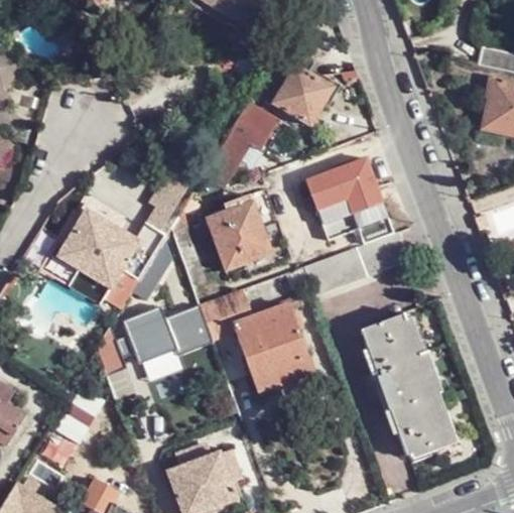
[(186,0),(241,32),(238,39),(254,49),(280,4),(273,0),(186,0)]
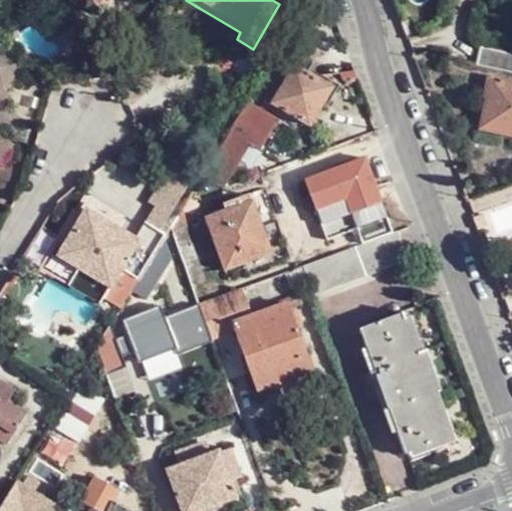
[(511,70),(511,49),(479,42),(472,62),(511,70)]
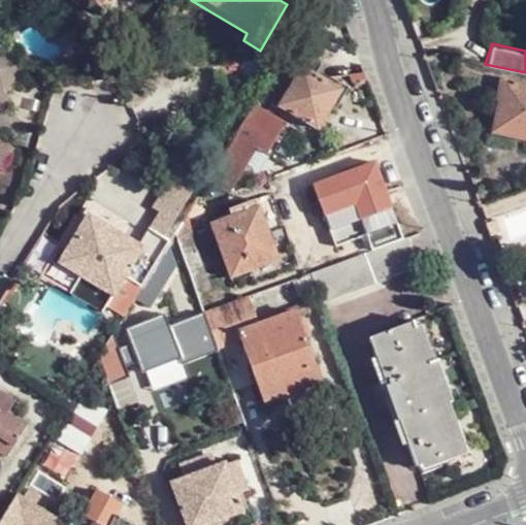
[(0,88),(1,89),(18,60),(0,48),(0,88)]
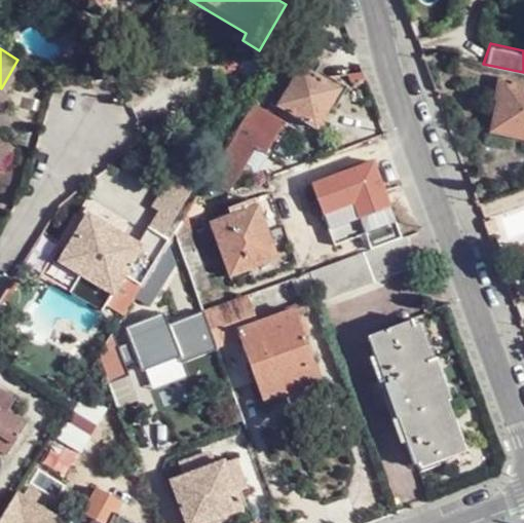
[(317,98),(327,81),(297,63),(272,104),(312,127),(328,104),(317,98)]
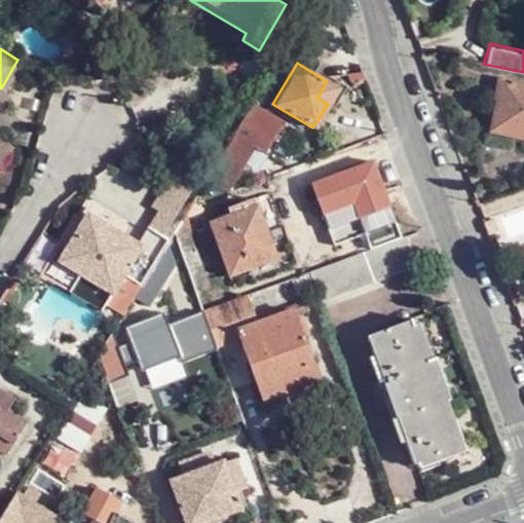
[(330,77),(327,81),(317,98),(328,104),(331,107),(343,86),(330,77)]
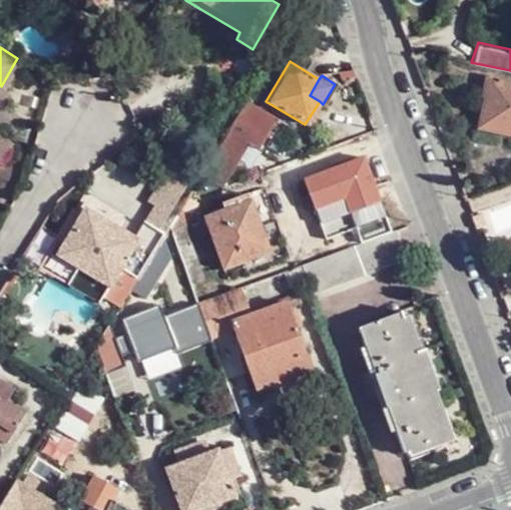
[(510,80),(487,75),(481,96),(484,97),(477,125),(510,131),(510,80)]
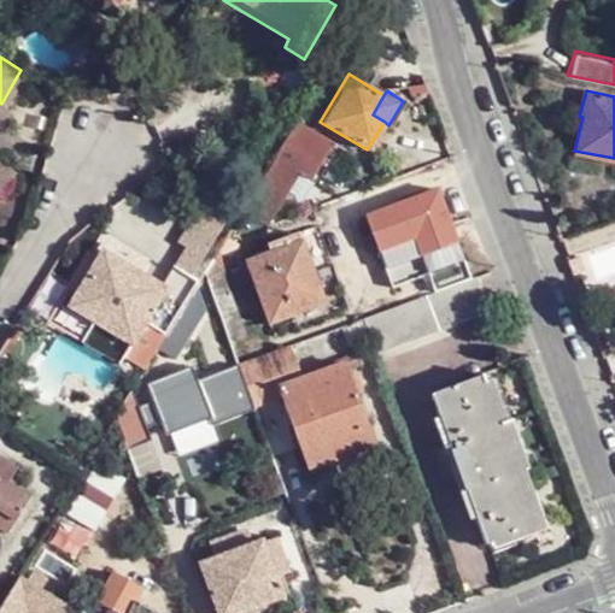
[(314,178),(329,136),(303,127),(287,168),(314,178)]
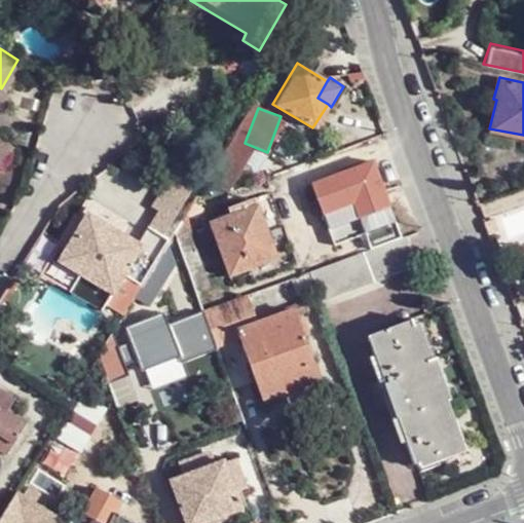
[(0,166),(12,148),(0,140),(0,166)]
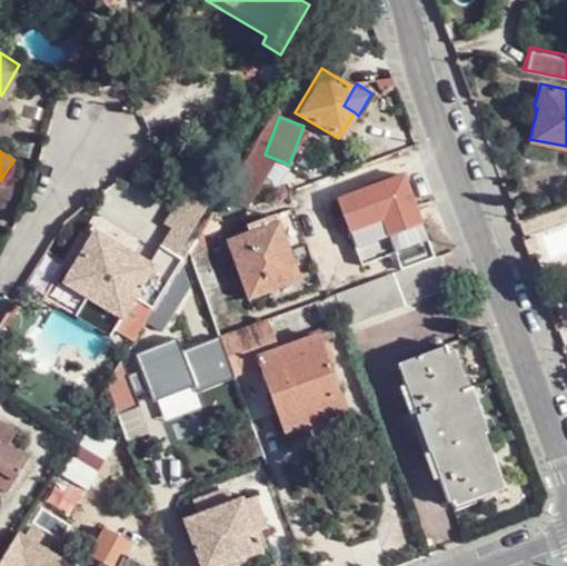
[(406,171),(336,191),(356,261),(404,247),(407,259),(429,252),(406,171)]
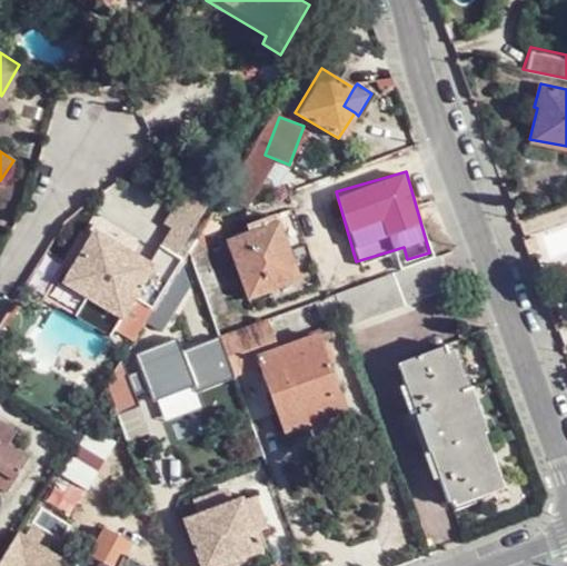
[(214,206),(195,238),(187,249),(190,255),(204,251),(226,215),(214,206)]
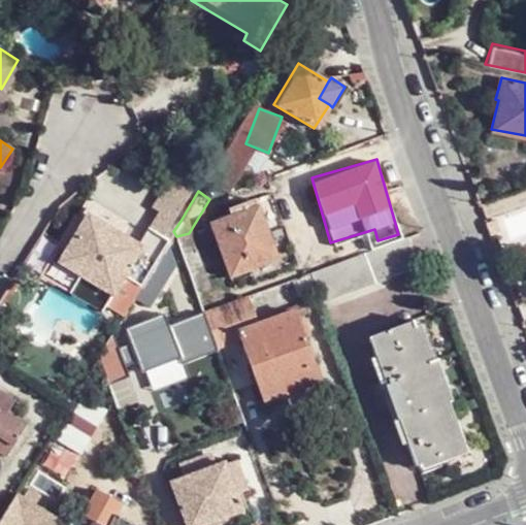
[(274,259),(255,206),(210,224),(229,275),(274,259)]
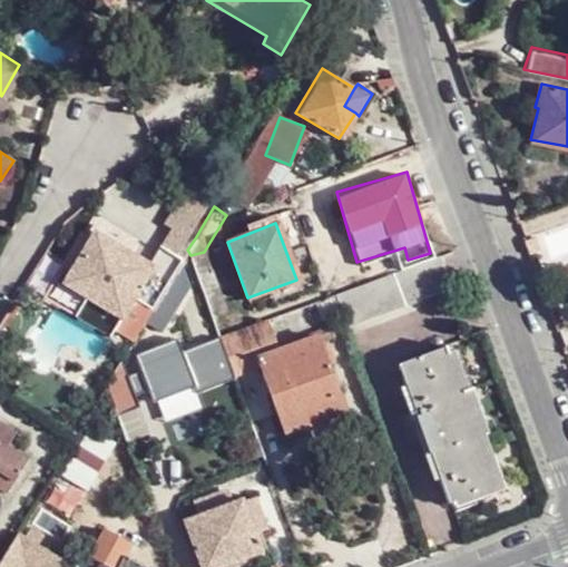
[(89,224),(85,230),(114,248),(116,247),(118,243),(89,224)]
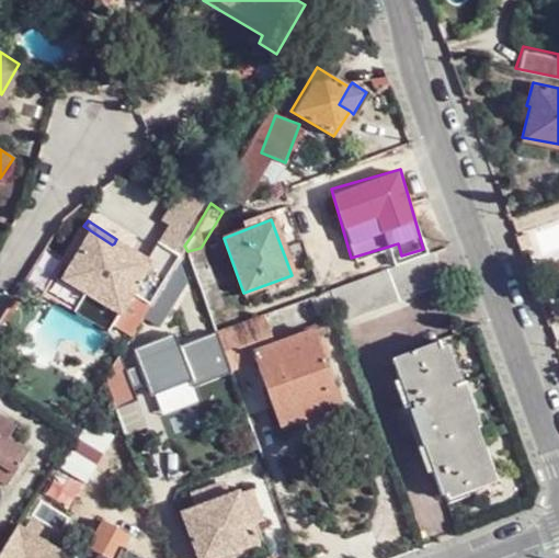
[(114,316),(124,302),(128,294),(148,306),(166,276),(184,246),(192,235),(179,227),(172,236),(166,231),(157,246),(152,242),(141,261),(114,243),(112,245),(83,226),(80,232),(77,230),(59,261),(67,266),(63,273),(57,282),(79,295),(114,316)]
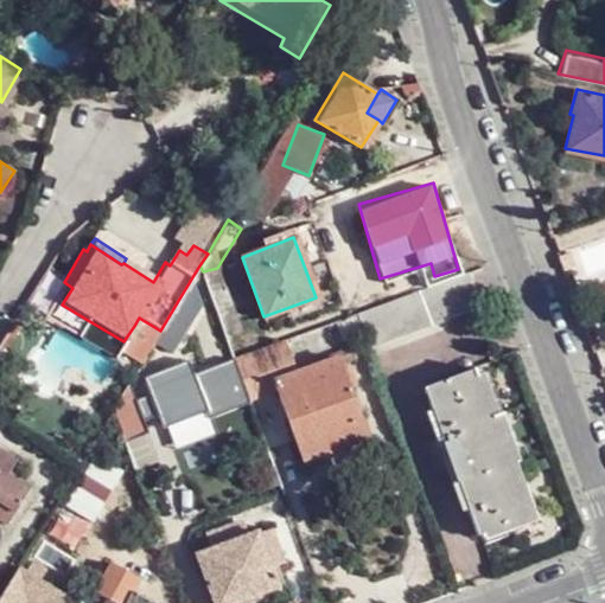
[(223,287),(210,292),(227,335),(244,329),(227,284),(223,287)]
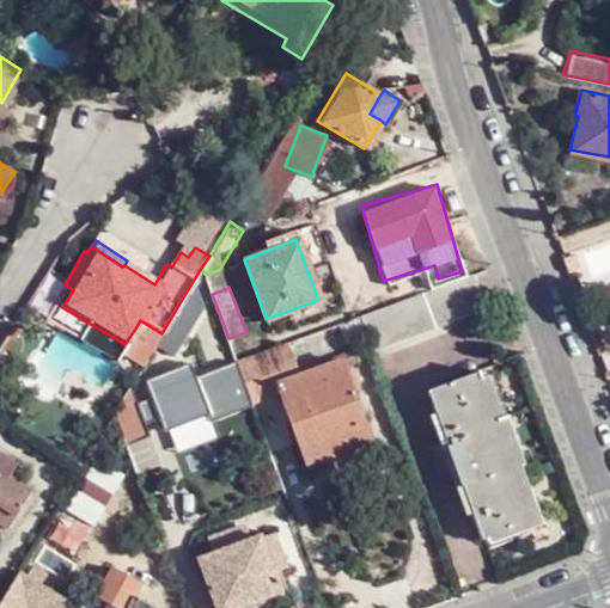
[(181,301),(162,333),(156,343),(172,354),(199,312),(181,301)]
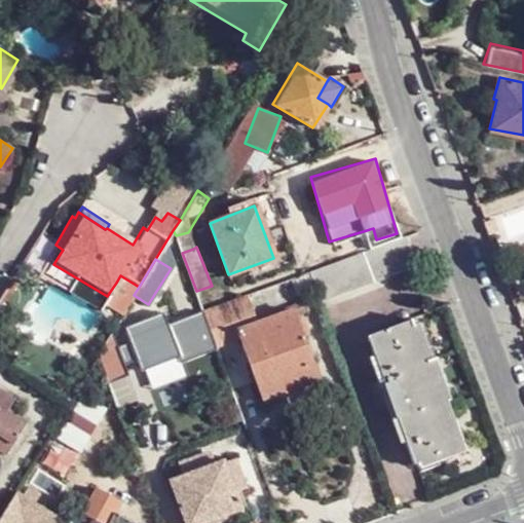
[(107,296),(74,276),(64,294),(96,314),(107,296)]
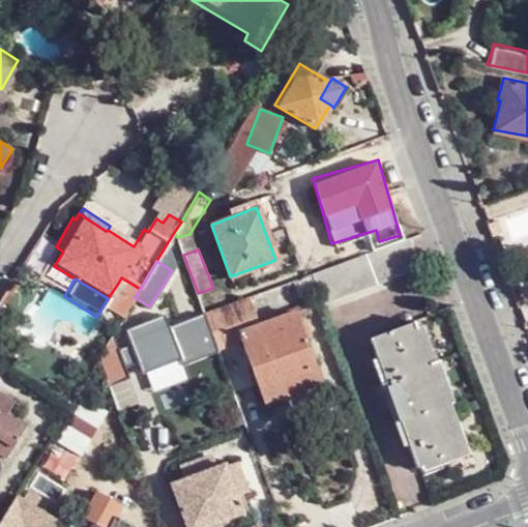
[(252,298),(206,316),(218,351),(241,343),(238,334),(261,326),(252,298)]
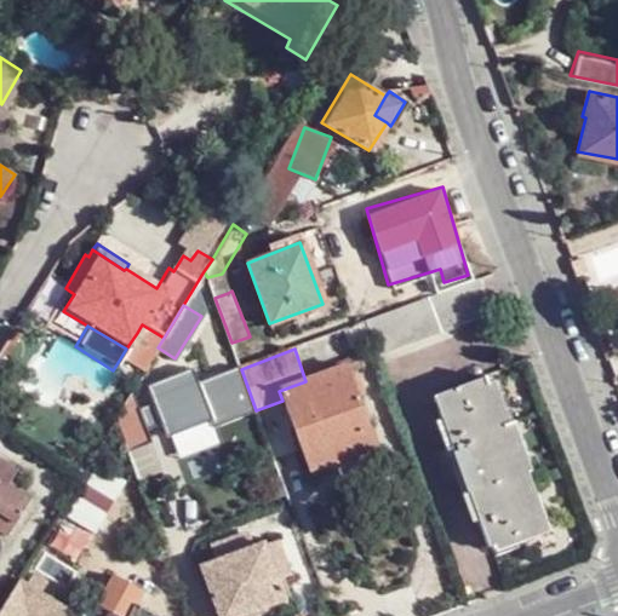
[(279,391),(282,401),(310,472),(377,447),(345,366),(305,381),(279,391)]
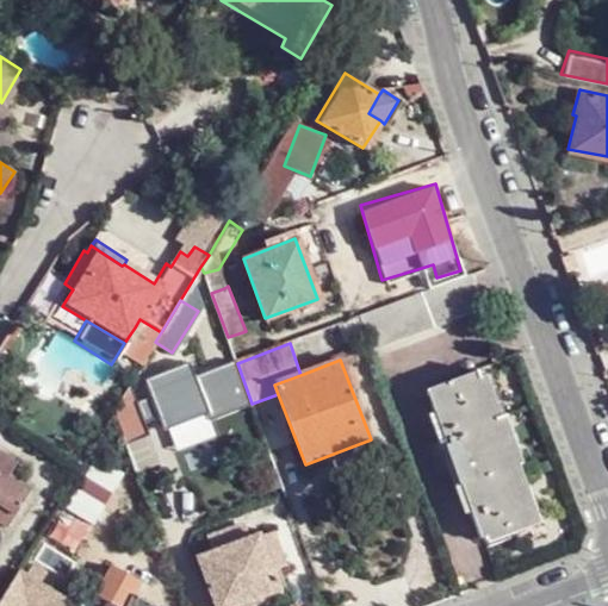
[(198,388),(188,362),(143,379),(153,405),(198,388)]
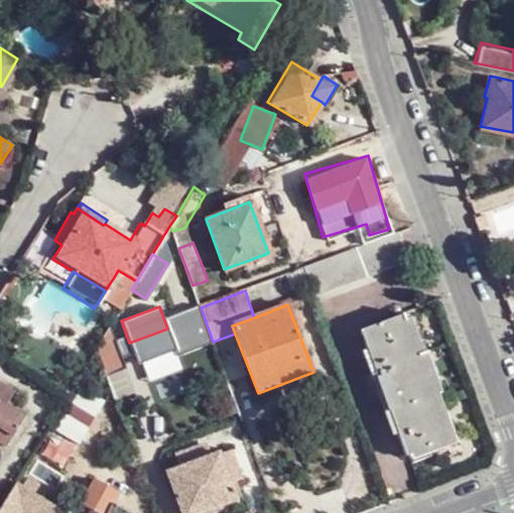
[(433,393),(401,308),(357,326),(404,453),(446,436),(431,394),(433,393)]
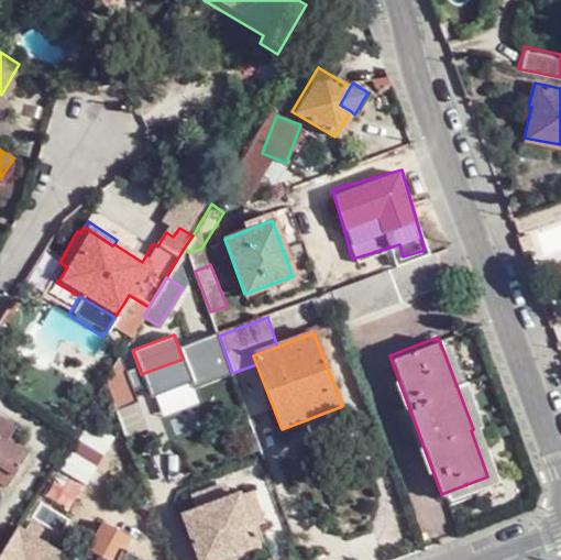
[(127,376),(119,355),(106,377),(108,384),(127,376)]
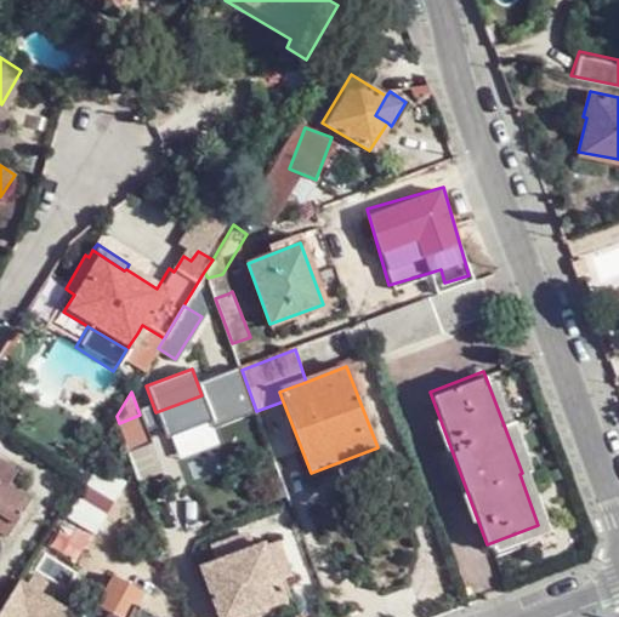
[(0,519),(17,529),(33,503),(7,487),(17,472),(0,461),(0,519)]
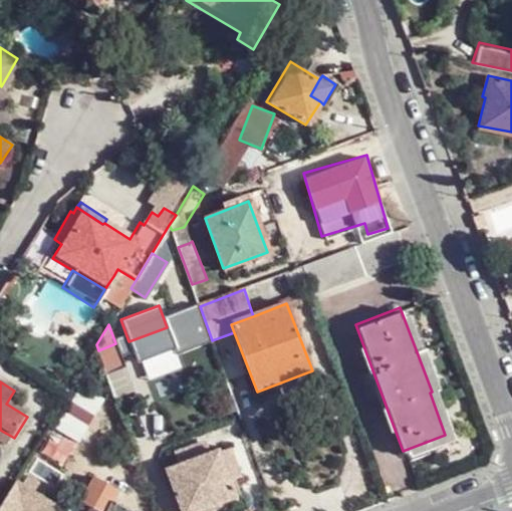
[(0,443),(8,448),(14,438),(0,430),(0,443)]
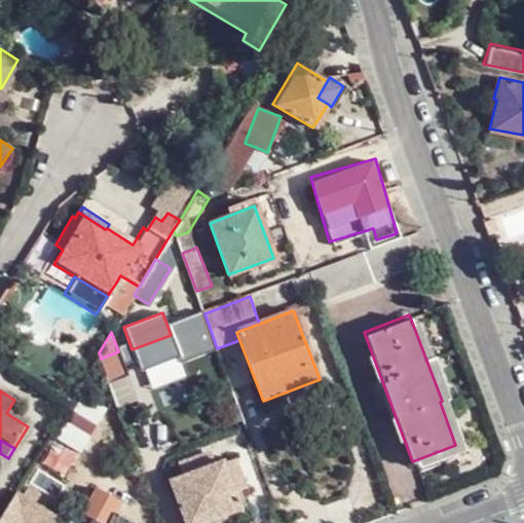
[(234,454),(222,459),(229,477),(240,473),(234,454)]
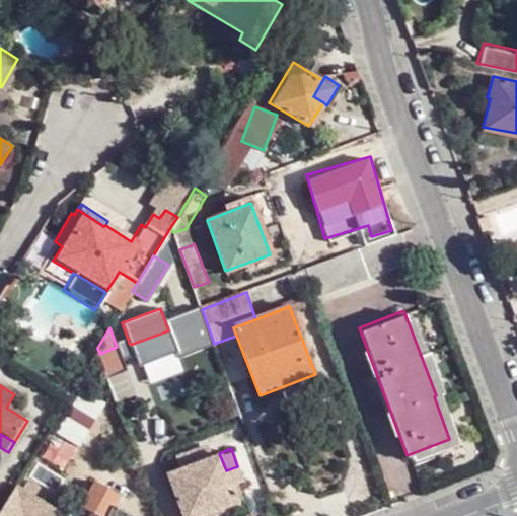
[(226,470),(219,453),(166,471),(182,515),(194,515),(237,500),(231,486),(243,482),(237,466),(226,470)]
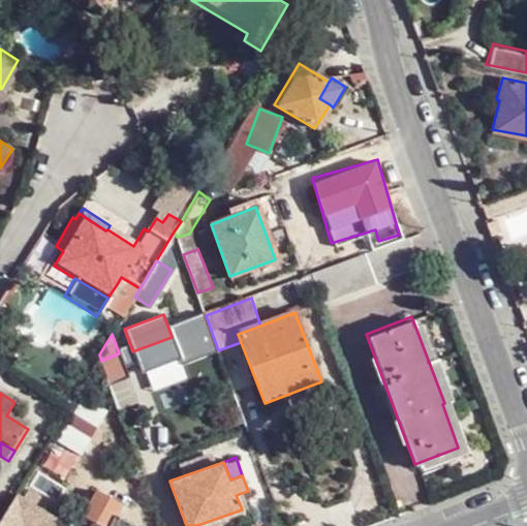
[(0,525),(54,525),(53,504),(0,505),(0,525)]
